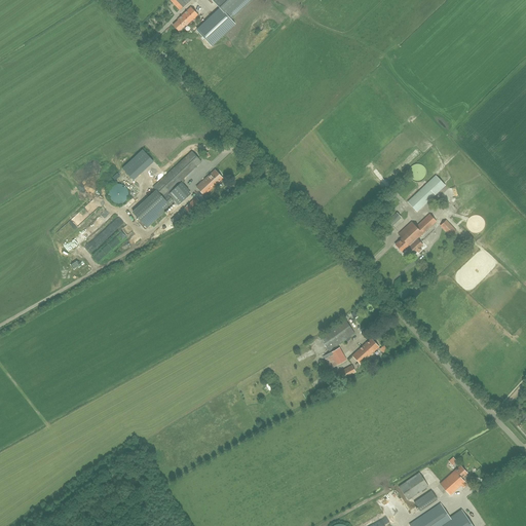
[(170,0),(180,10),(190,0),(170,0)]
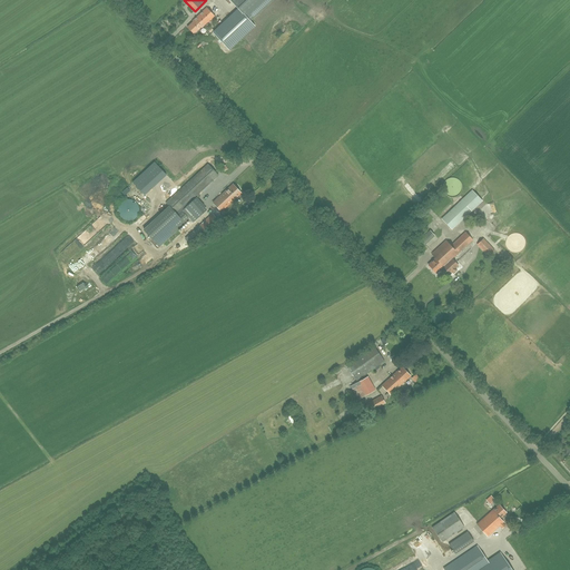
[(229,0),(237,8),(234,12),(246,25),(272,0),(229,0)]
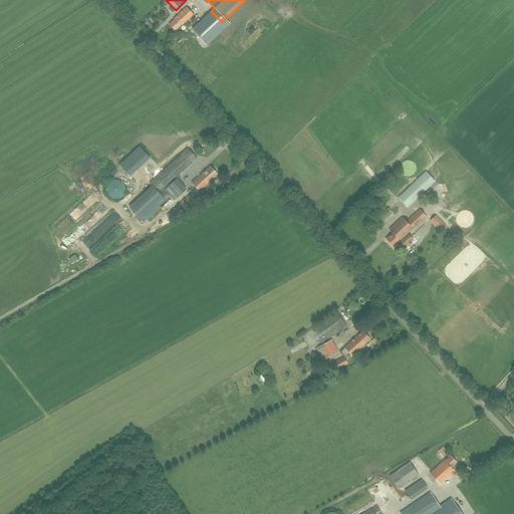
[(188,20),(193,15),(186,7),(173,19),(174,20),(169,24),(175,30),(182,24),(182,25),(185,23),(187,26),(191,23),(188,20)]
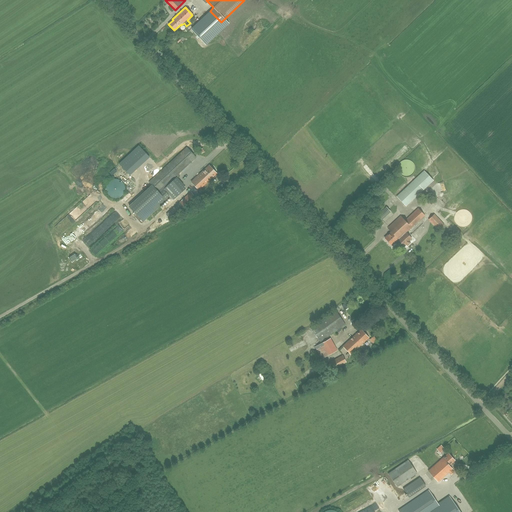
[(209,31),(215,24),(204,13),(197,19),(209,31)]
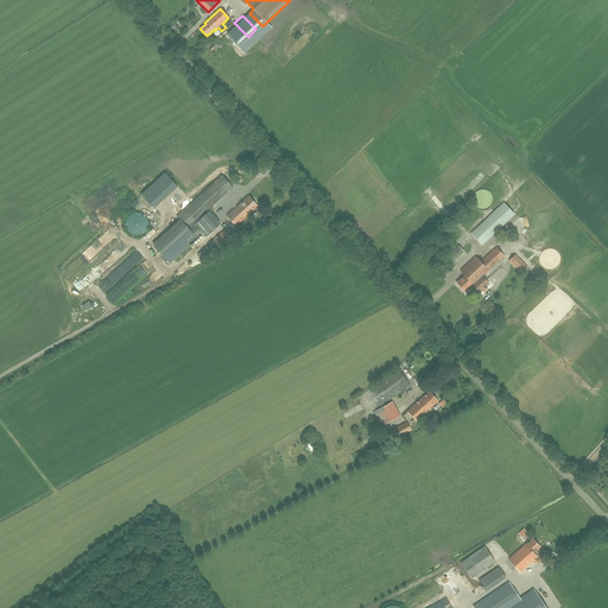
[(210,210),(209,211),(208,210),(233,187),(222,175),(177,216),(181,220),(153,245),(169,263),(201,233),(206,238),(221,222),(210,210)]
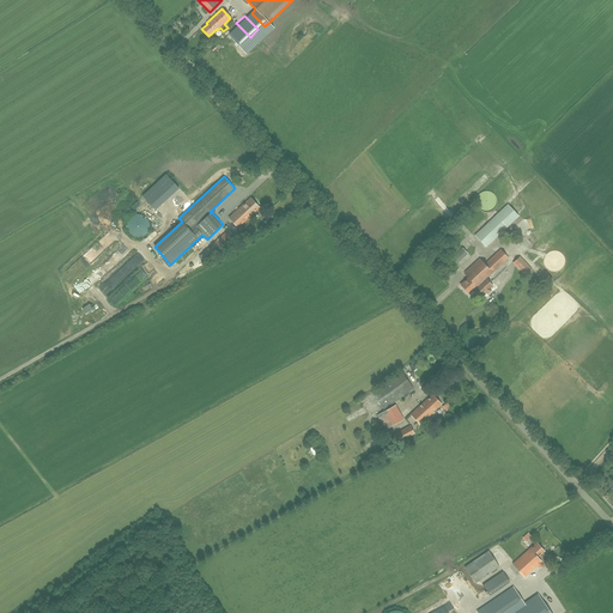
[(497,204),(497,201),(497,200),(496,198),(495,195),(493,194),(492,193),(491,192),(490,192),(486,192),(484,192),(483,192),(480,193),(479,194),(478,196),(477,198),(477,200),(475,201),(477,205),(477,206),(478,207),(479,210),(480,211),(483,211),(485,212),(486,212),(489,212),(490,212),(492,211),(493,210),(496,207),(496,205),(497,204)]
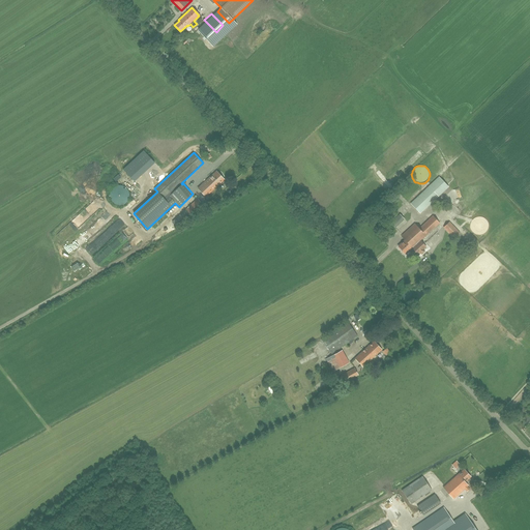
[(198,188),(203,194),(206,197),(225,179),(216,171),(198,188)]
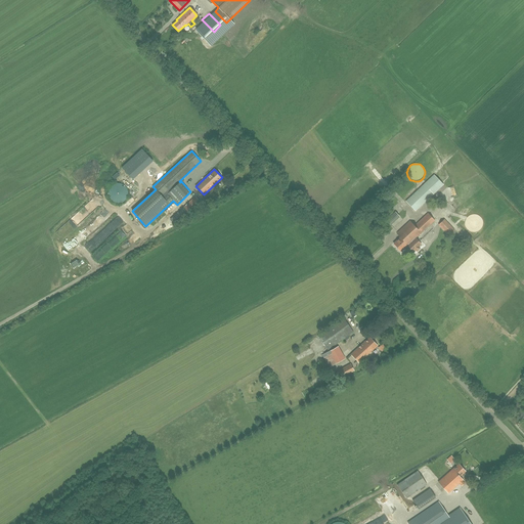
[(416,211),(443,184),(434,175),(406,202),(416,211)]
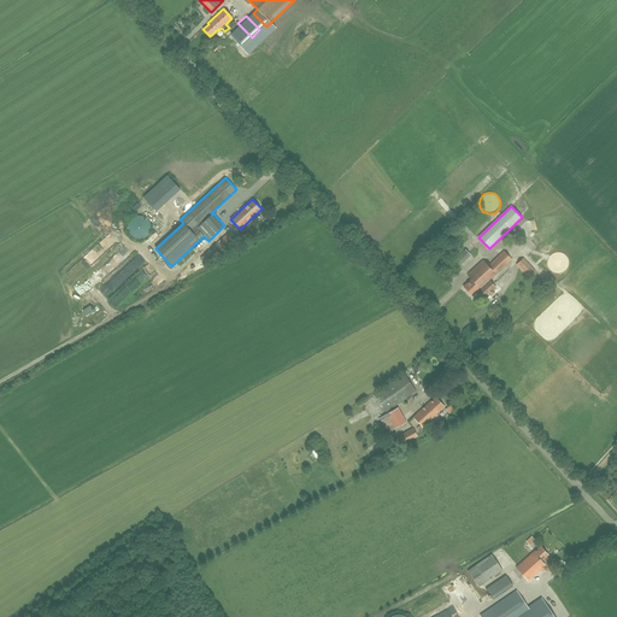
[(129,219),(128,223),(127,228),(128,231),(129,235),(133,238),(136,239),(141,239),(145,238),(148,235),(150,231),(151,228),(150,223),(148,219),(145,217),(141,216),(136,216),(133,217),(129,219)]
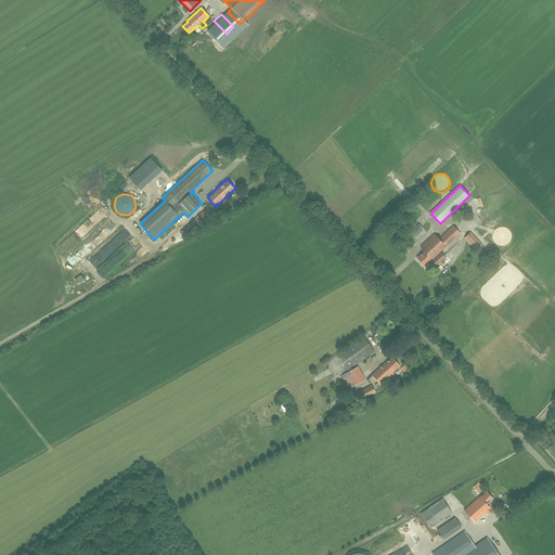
[(418,224),(409,233),(413,239),(423,230),(418,224)]
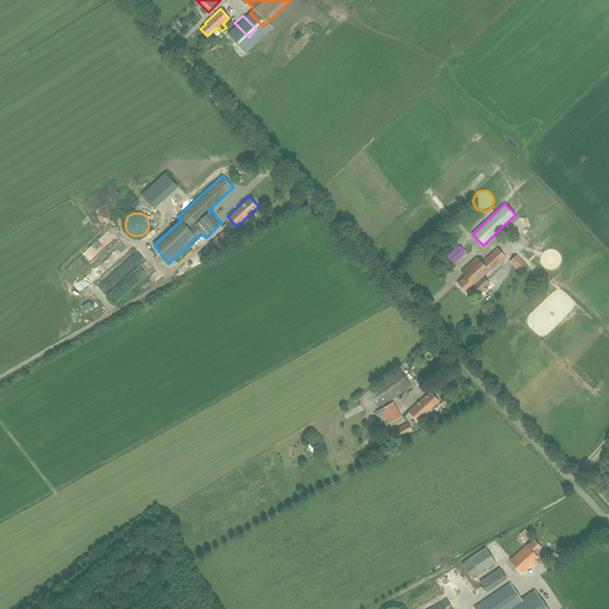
[(473,284),(483,276),(506,257),(497,248),(482,262),(476,257),(460,270),(464,275),(457,282),(464,290),(469,287),(470,288),(473,284)]
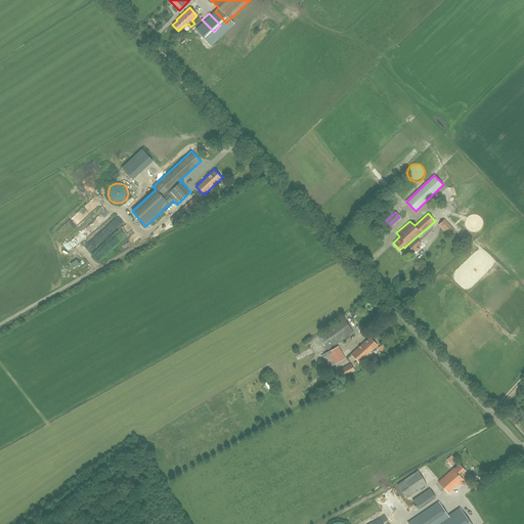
[(444,220),(438,225),(448,236),(454,231),(444,220)]
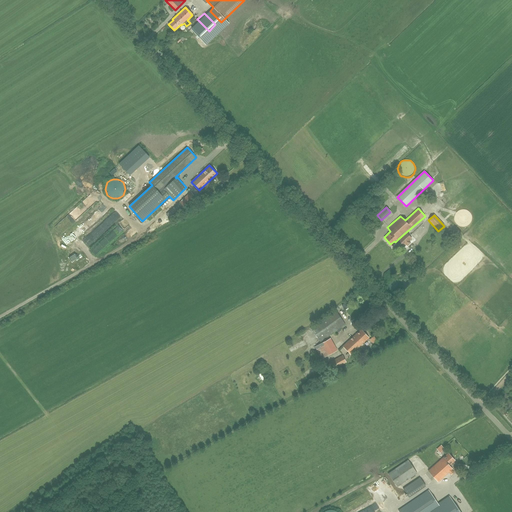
[(113,230),(105,238),(109,243),(118,235),(113,230)]
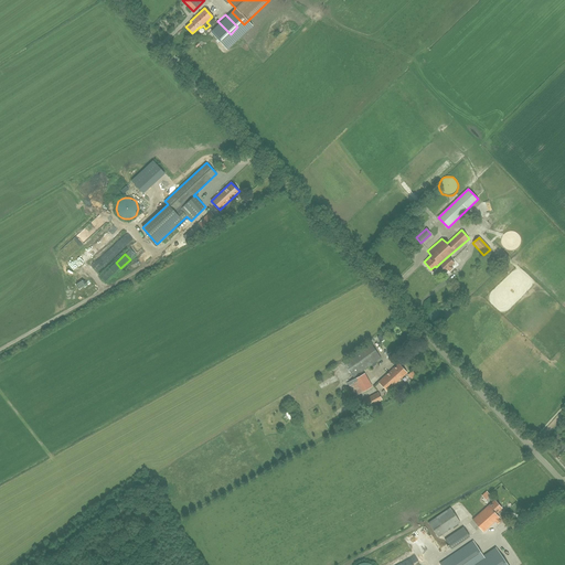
[(452,263),(448,256),(439,264),(444,270),(447,268),(448,270),(451,268),(450,266),(452,263)]
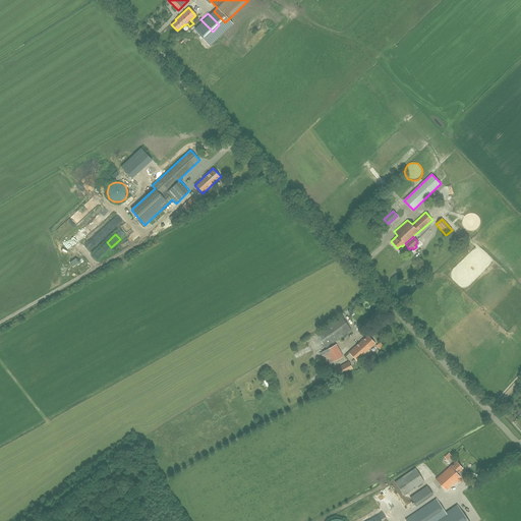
[(102,248),(94,256),(98,261),(106,253),(102,248)]
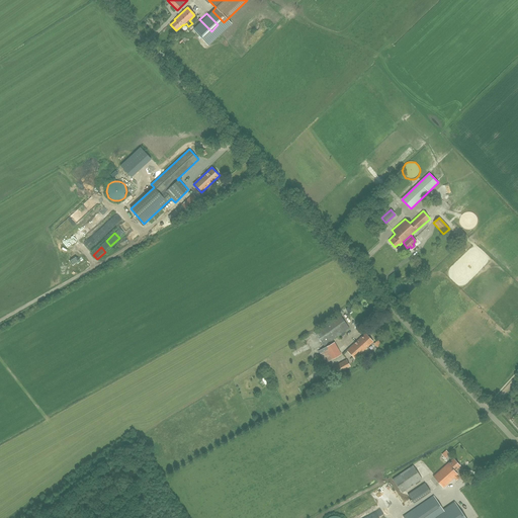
[(324,346),(349,328),(339,314),(314,332),(324,346)]
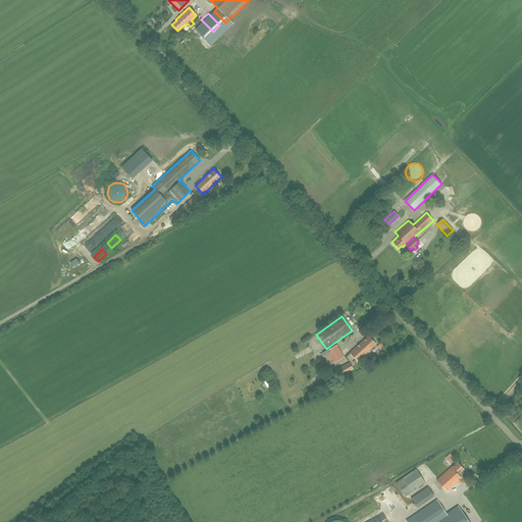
[(358,361),(376,345),(368,336),(350,353),(358,361)]
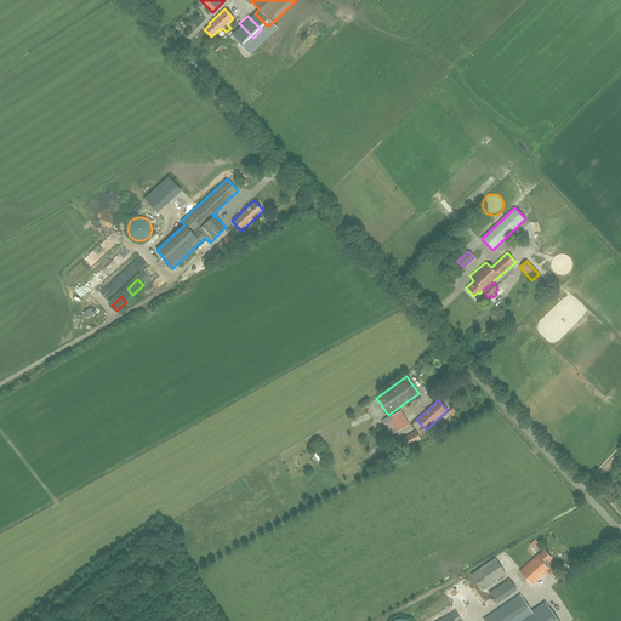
[(389,436),(409,425),(400,410),(382,421),(389,436)]
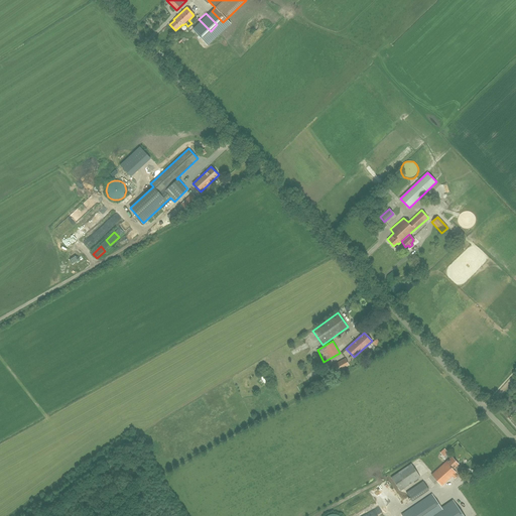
[(336,373),(349,366),(345,358),(332,366),(332,367),(321,372),(325,379),(336,373)]
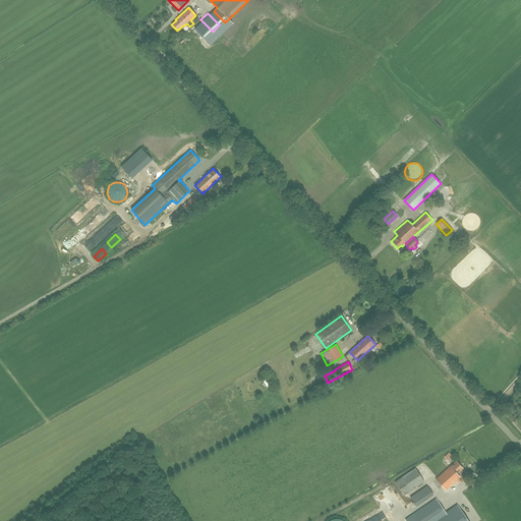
[(459,483),(462,480),(460,478),(461,477),(457,474),(463,469),(456,461),(436,479),(446,490),(457,480),(459,483)]
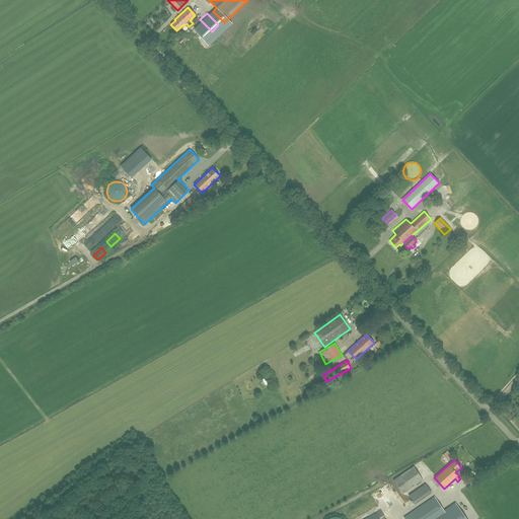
[(402,494),(423,479),(414,466),(393,480),(402,494)]
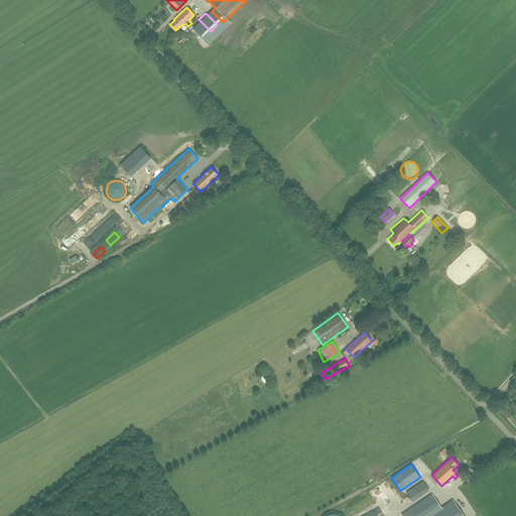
[(407,493),(414,502),(430,490),(424,481),(407,493)]
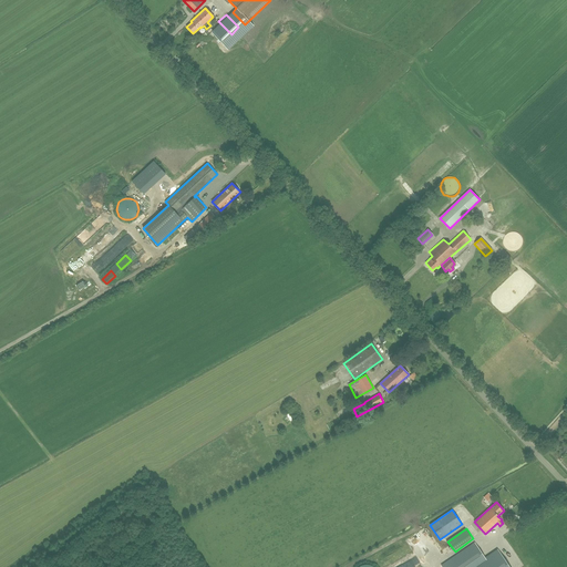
[(474,543),(441,565),(442,566),(508,566),(497,549),(485,558),(474,543)]
